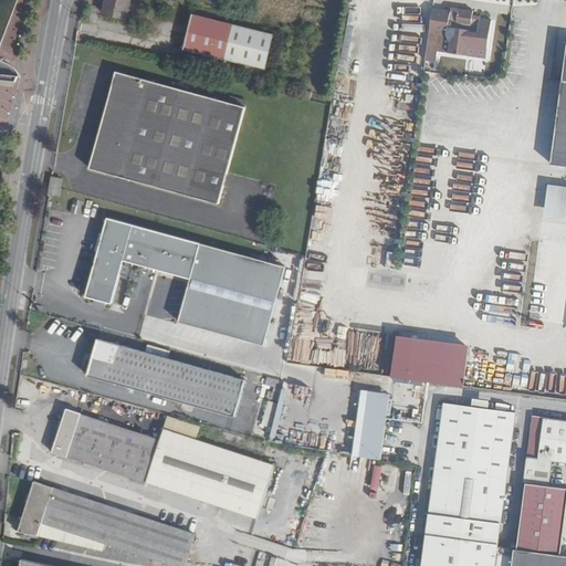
[(105,0),(103,12),(126,19),(130,0),(105,0)]
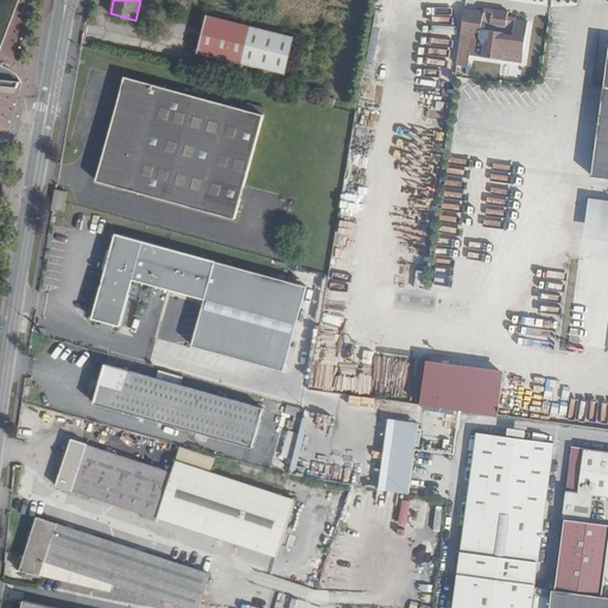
[(491,13),(464,11),(461,35),(480,38),(483,46),(481,57),(500,61),(501,55),(507,50),(523,52),(527,23),(515,21),(515,19),(507,18),(508,12),(492,11),(491,13)]
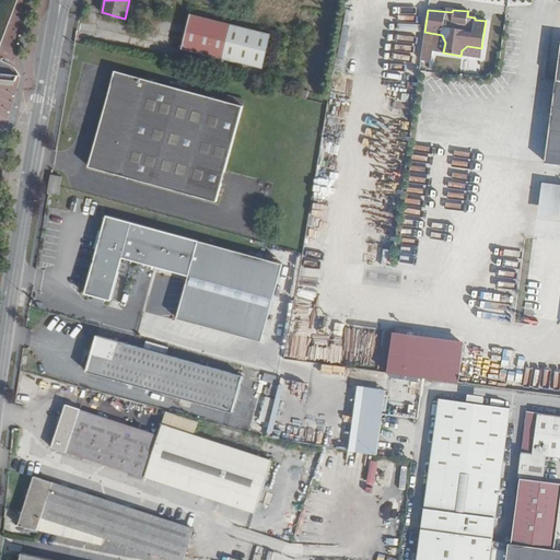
[(263,69),(271,34),(190,13),(182,48),(263,69)]
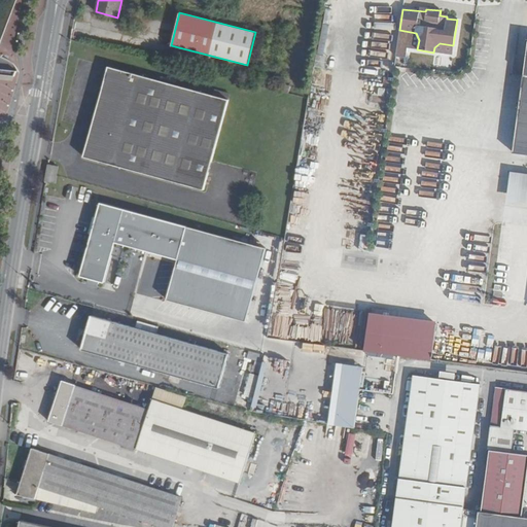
[(452,56),(453,45),(440,43),(434,47),(433,53),(452,56)]
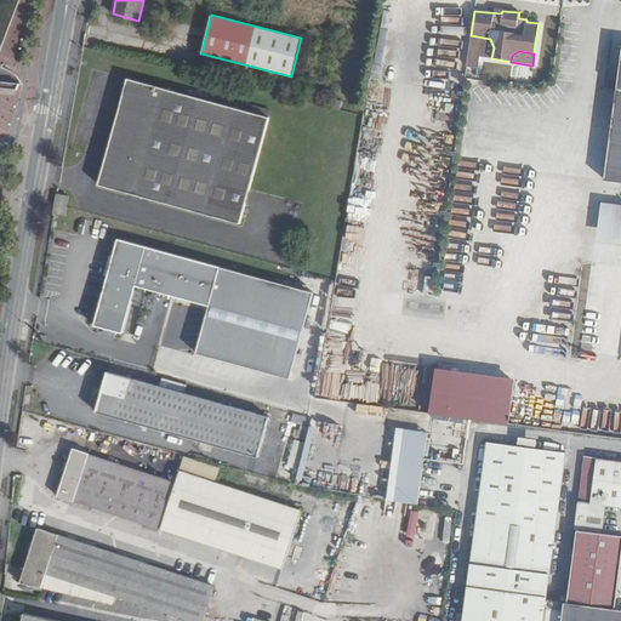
[(620,58),(604,180),(620,182),(620,58)]
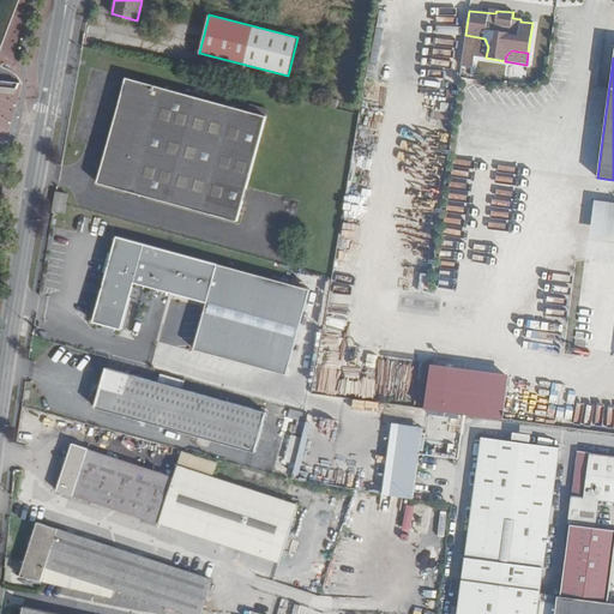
[(266,115),(248,110),(126,77),(97,182),(238,222),(266,115)]
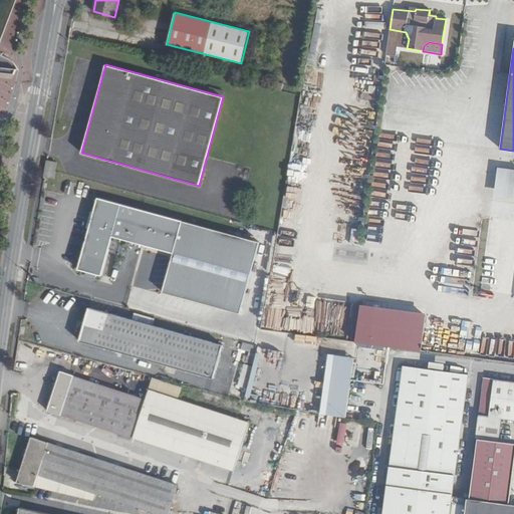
[(223,96),(225,91),(210,87),(208,92),(223,96)]
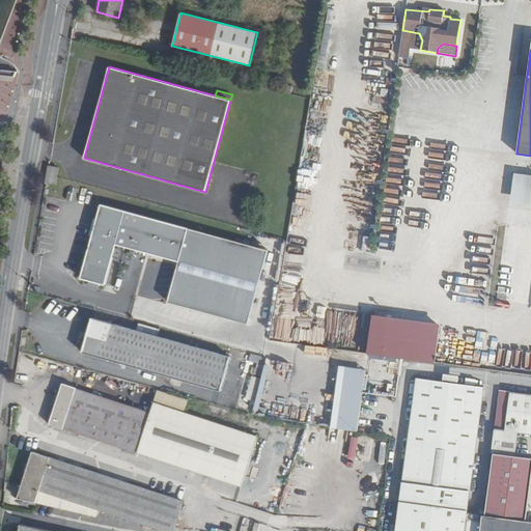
[(59,167),(49,166),(47,173),(57,176),(59,167)]
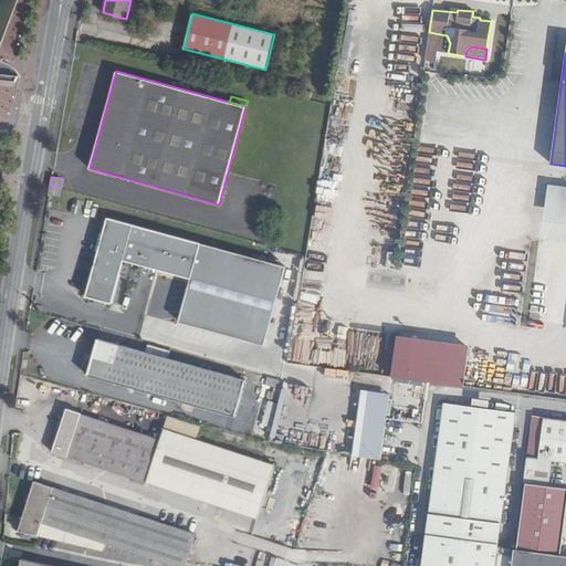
[(541,216),(565,218),(565,187),(545,184),(541,216)]
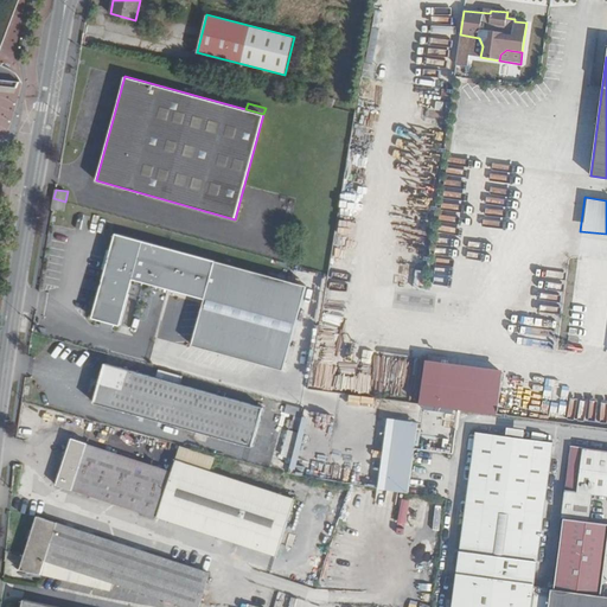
[(64,211),(65,202),(53,198),(52,209),(64,211)]
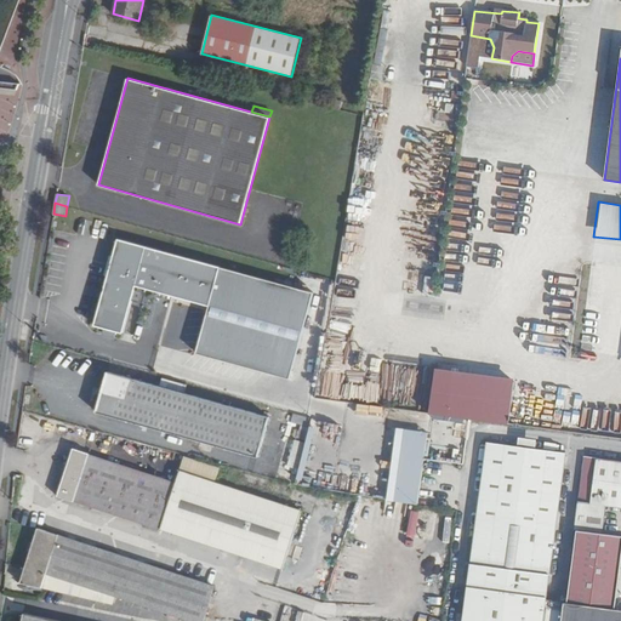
[(314,292),(119,239),(95,325),(124,334),(131,305),(142,308),(147,288),(210,306),(197,353),(290,379),(314,292)]
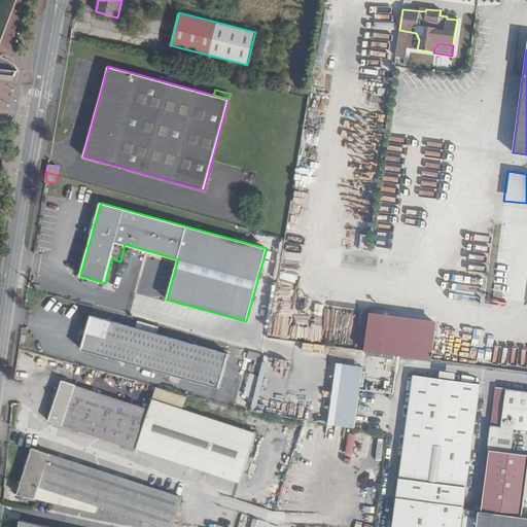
[(275,291),(268,289),(265,303),(273,305),(275,291)]
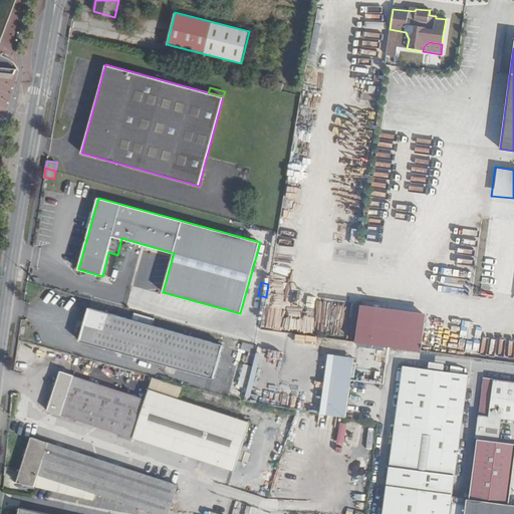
[(350,343),(420,352),(425,314),(355,304),(350,343)]
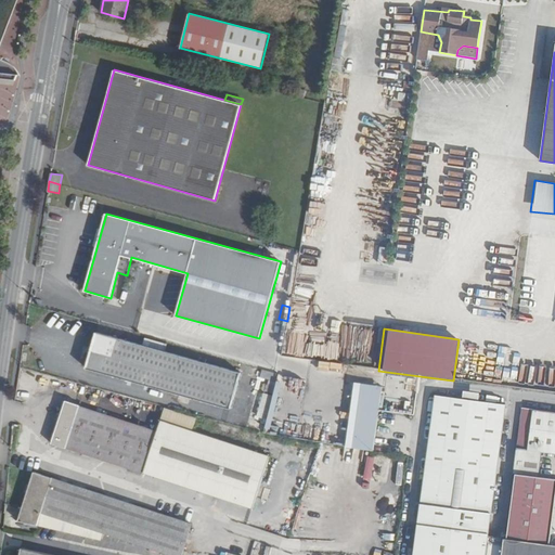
[(230,409),(241,373),(97,332),(86,368),(230,409)]
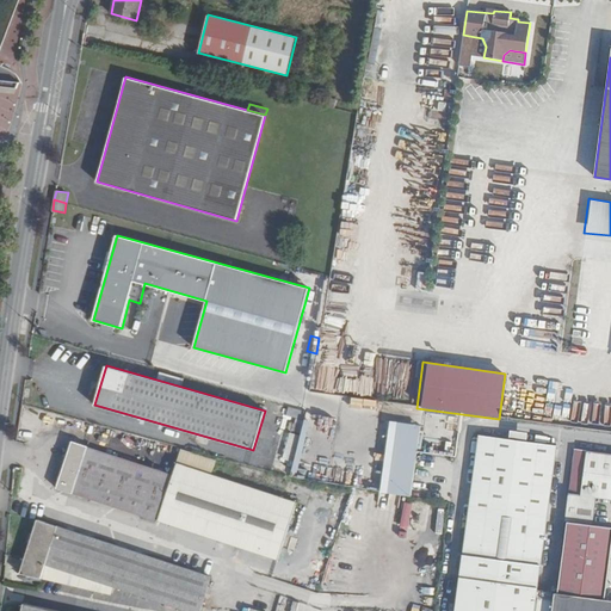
[(394,421),(383,493),(407,497),(418,425),(394,421)]
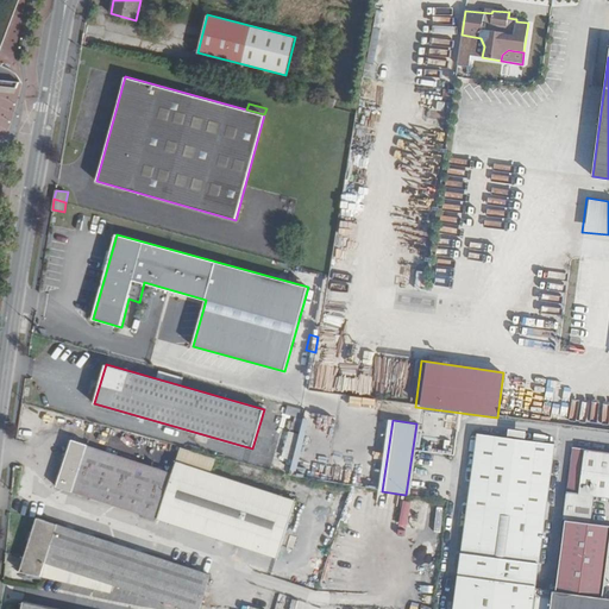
[(508,437),(526,439),(527,431),(509,428),(508,437)]
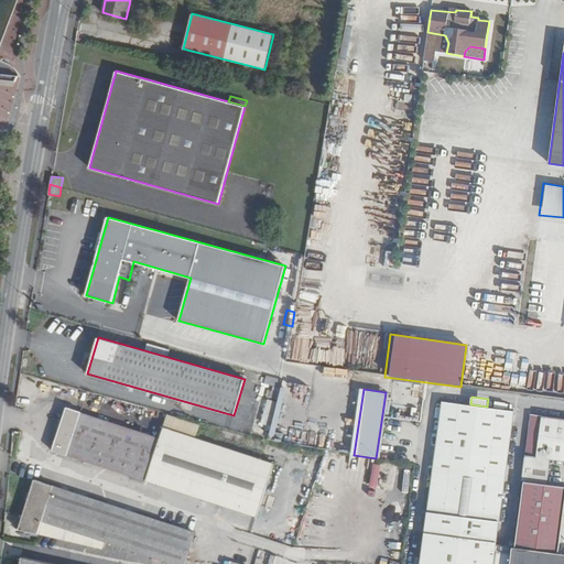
[(514,411),(443,401),(423,551),(422,560),(421,563),(494,563),(496,545),(514,411)]
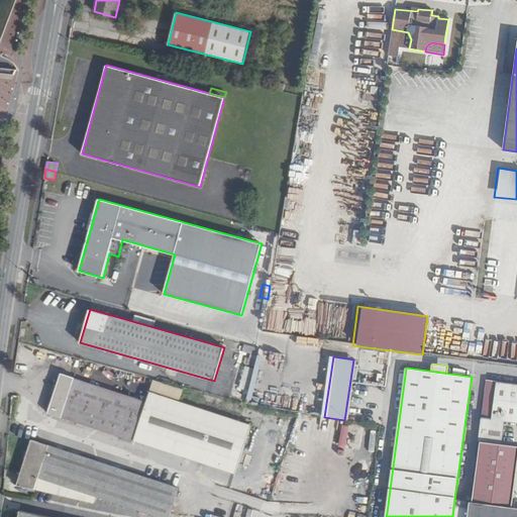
[(183,390),(153,381),(146,402),(74,379),(75,378),(61,373),(47,413),(61,418),(62,416),(133,440),(235,474),(251,425),(179,401),(183,390)]
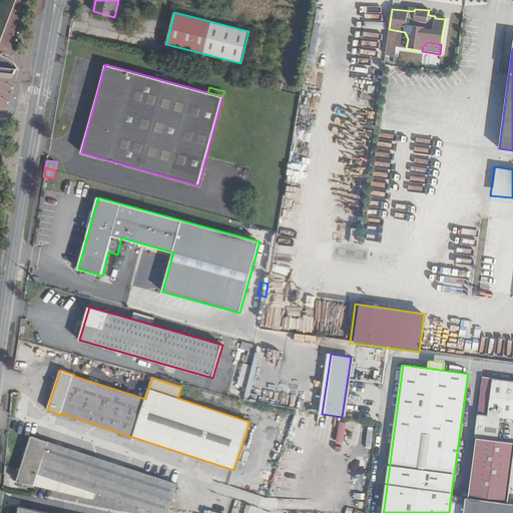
[(512,380),(483,377),(474,438),(497,441),(501,417),(512,419),(512,380)]
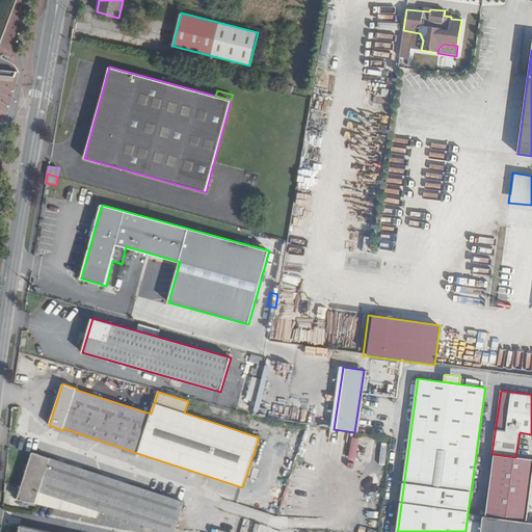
[(35,503),(40,490),(100,510),(164,531),(174,531),(185,502),(32,452),(18,499),(35,503)]
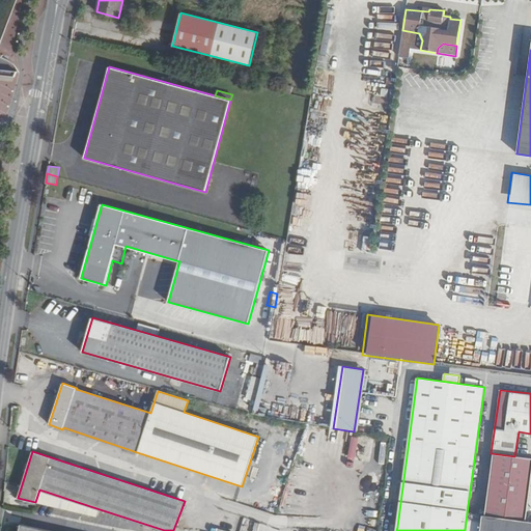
[(530,508),(528,504),(525,504),(526,497),(529,497),(530,482),(530,457),(514,456),(494,453),(484,515),(522,521),(523,512),(525,512),(527,512),(528,511),(529,510),(530,508)]
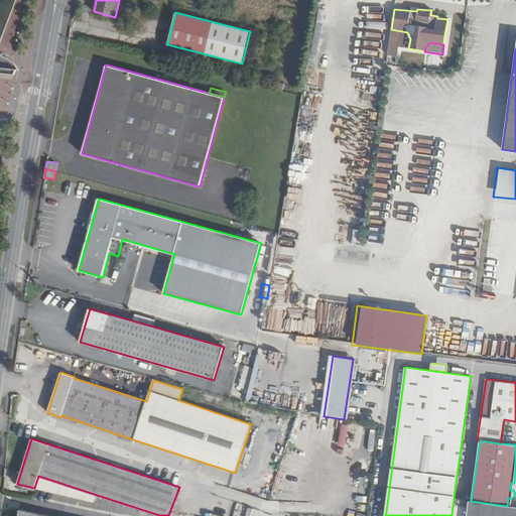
[(94,501),(97,495),(38,476),(34,488),(94,501)]
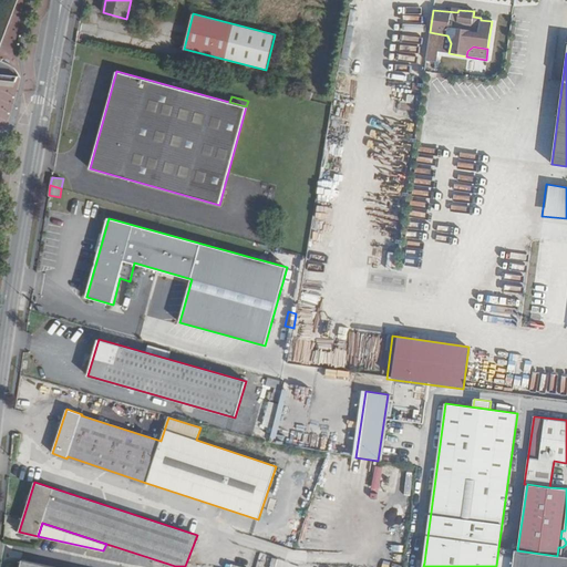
[(513,566),(515,550),(498,548),(496,566),(513,566)]
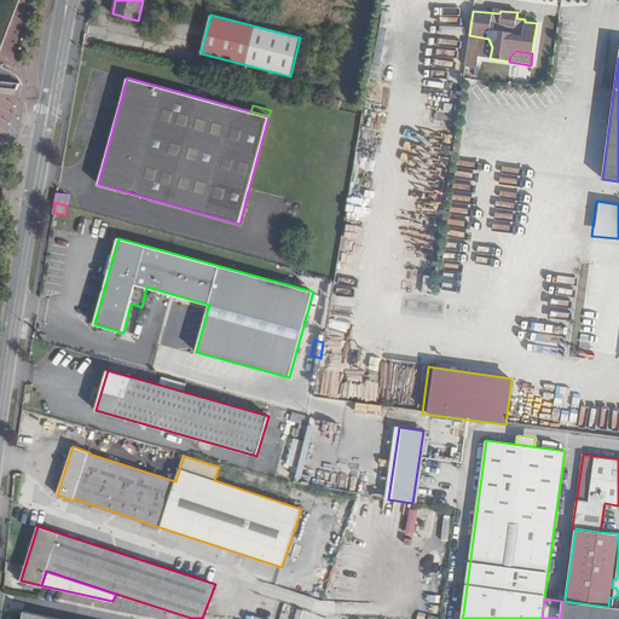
[(565,601),(562,600),(562,601),(560,618),(618,618),(618,607),(608,607),(565,601)]
